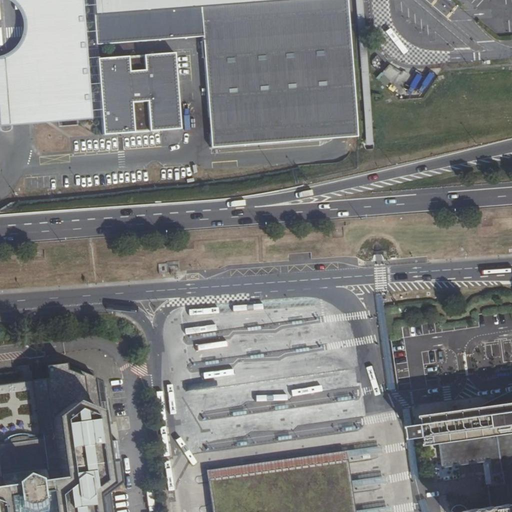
[(0,130),(36,127),(26,0),(4,0),(7,0),(15,8),(21,19),(22,32),(20,40),(15,48),(9,54),(5,56),(0,57),(0,130)]
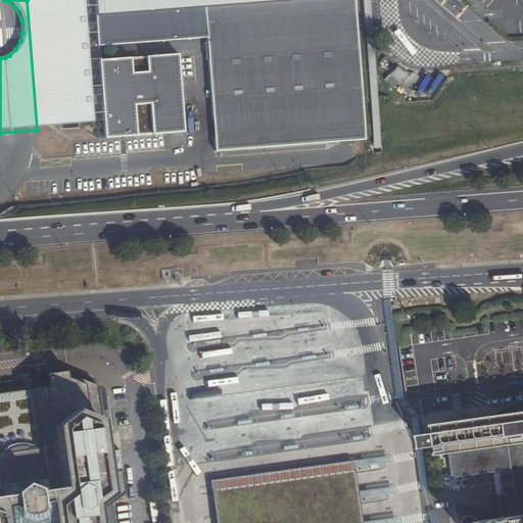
[(84,0),(27,0),(37,130),(94,126),(84,0)]
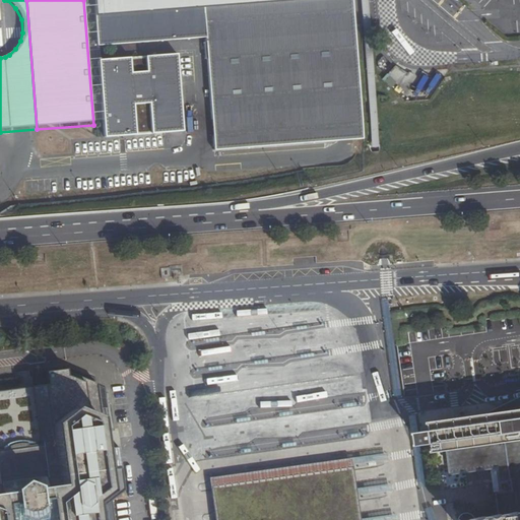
[(206,45),(214,152),(363,141),(354,27),(352,0),(93,0),(98,47),(205,39),(206,45)]
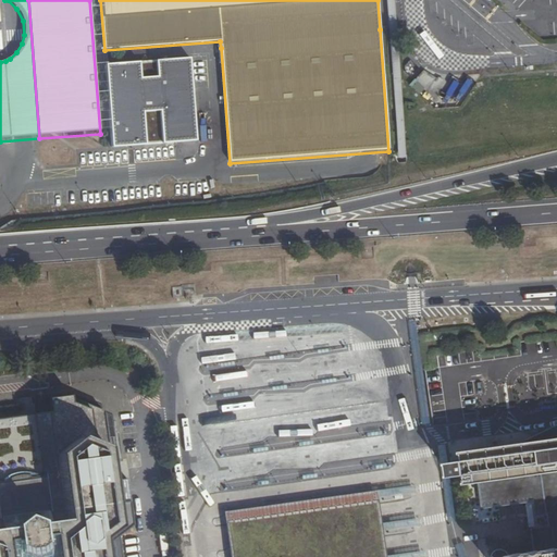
[(188,59),(104,65),(111,148),(195,141),(188,59)]
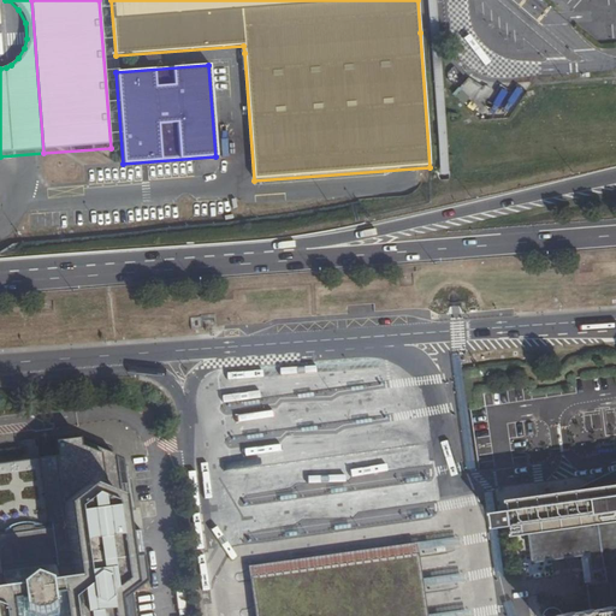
[(45,460),(41,444),(39,437),(33,438),(33,445),(0,450),(0,615),(142,615),(140,597),(152,588),(149,560),(135,561),(122,452),(81,434),(59,437),(60,457),(45,460)]
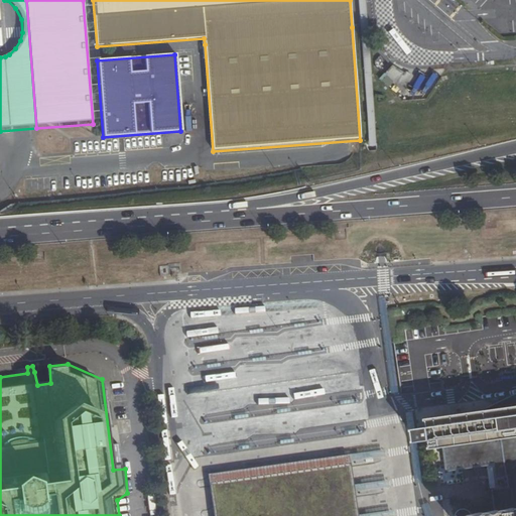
[(443,445),(515,435),(515,393),(508,397),(494,407),(431,415),(431,418),(434,418),(435,423),(416,425),(417,430),(419,429),(420,436),(417,436),(418,440),(437,437),(438,442),(433,442),(434,447),(443,445)]
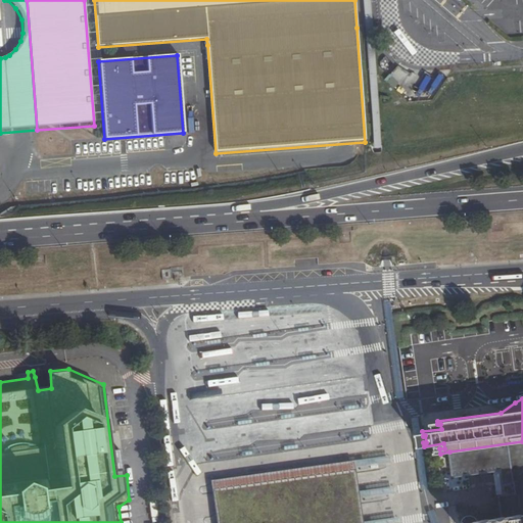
[(522,441),(449,452),(454,478),(501,471),(504,494),(500,495),(503,516),(505,515),(512,518),(521,513),(522,513),(522,441)]
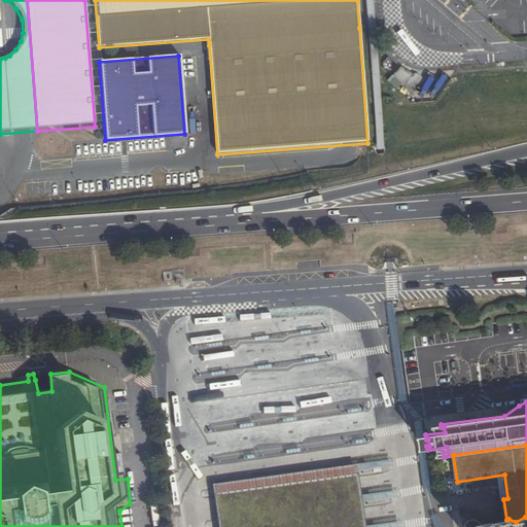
[(358,489),(355,464),(343,466),(294,472),(211,485),(214,510),(216,526),(363,526),(362,517),(358,489)]
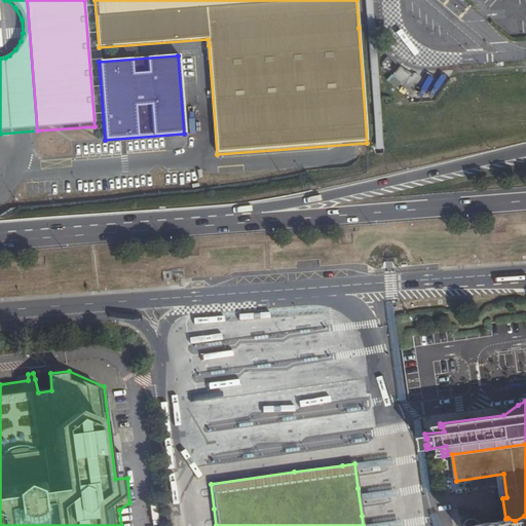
[(525,525),(525,516),(524,516),(515,521),(508,518),(505,519),(497,524),(492,522),(484,523),(482,525),(477,525),(475,524),(472,525),(470,525),(525,525)]
